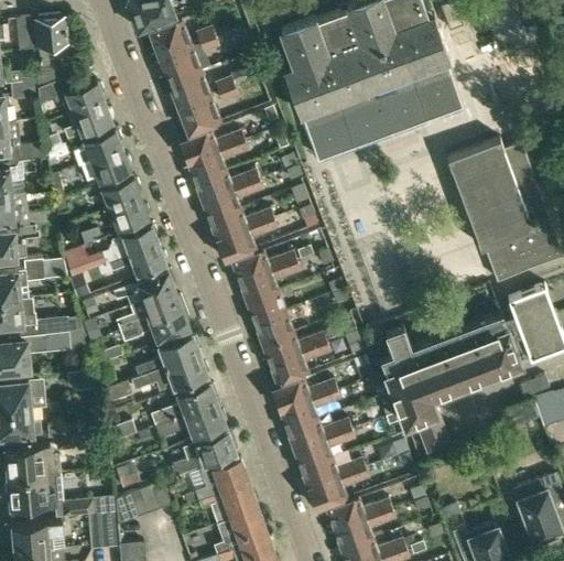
[(125,0),(125,1),(136,31),(174,15),(169,2),(173,0),(125,0)]
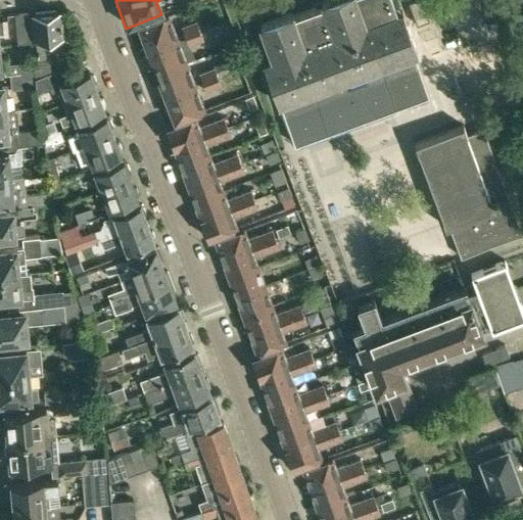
[(294,148),(395,110),(430,99),(415,56),(419,54),(402,14),(397,16),(390,0),(332,0),(321,4),(322,8),(315,11),(314,9),(291,17),(290,15),(259,26),(272,60),(263,63),(278,106),(279,105),(294,148)]
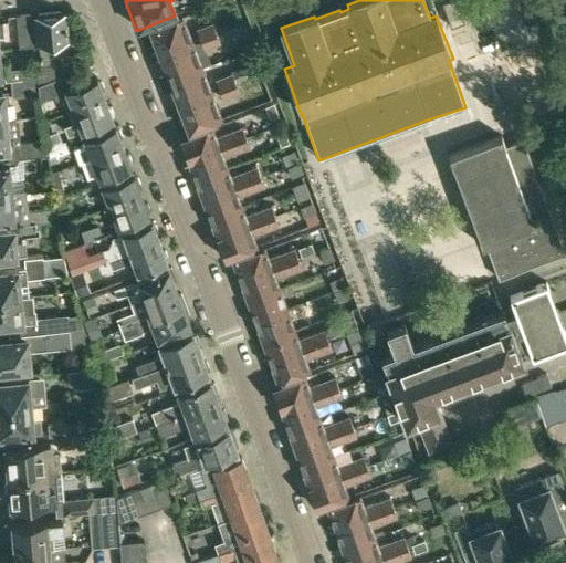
[(453,0),(440,6),(450,30),(463,25),(453,0)]
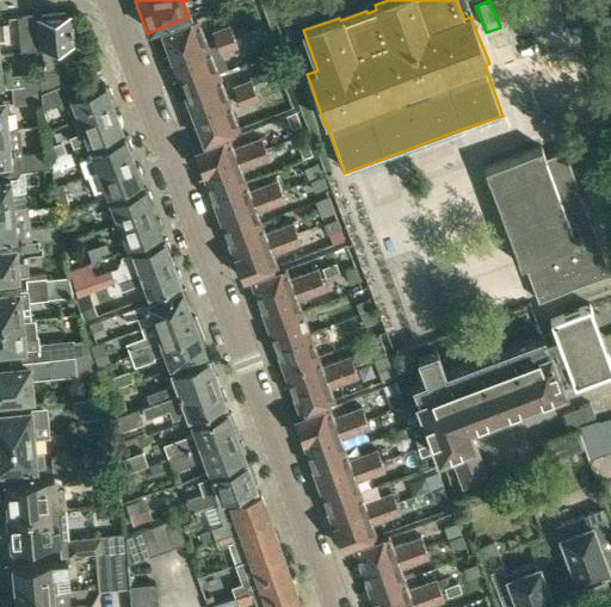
[(65,17),(65,14),(39,17),(39,19),(37,20),(43,75),(59,74),(56,48),(71,47),(67,17),(65,17)]
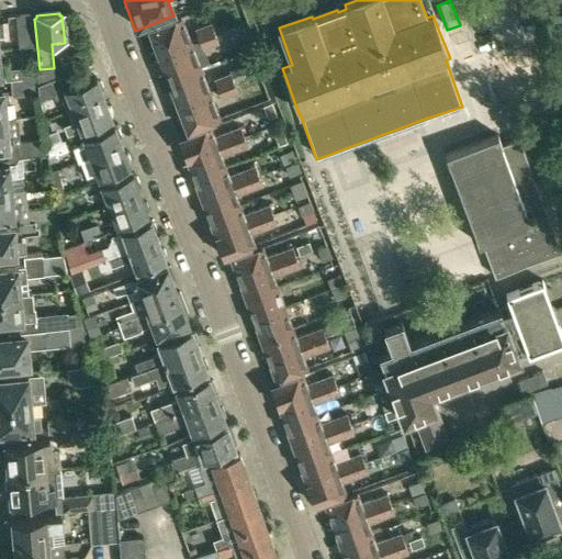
[(29,17),(13,18),(17,49),(31,48),(29,17)]
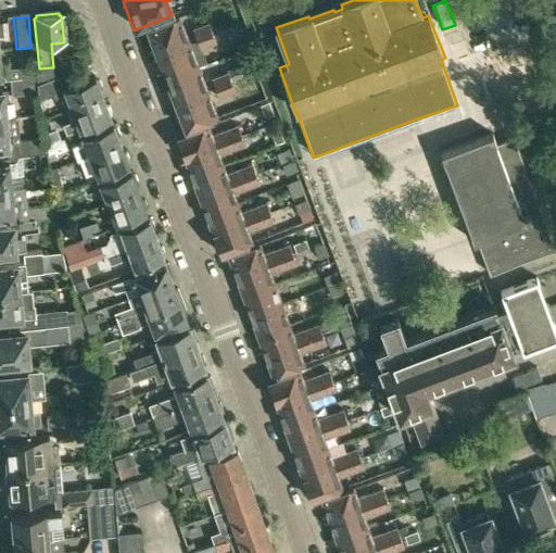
[(146,30),(155,55),(188,44),(178,17),(146,30)]
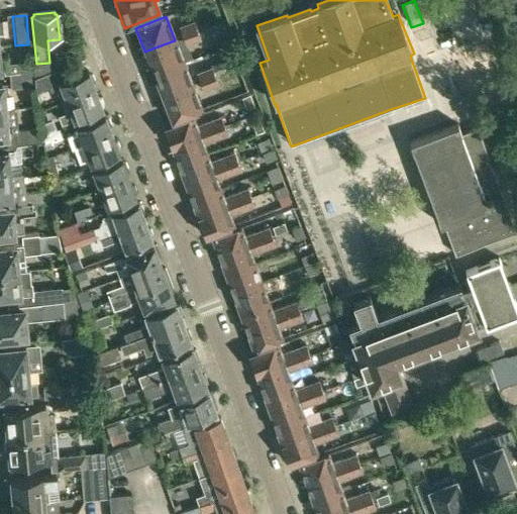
[(182,37),(197,31),(193,22),(179,28),(182,37)]
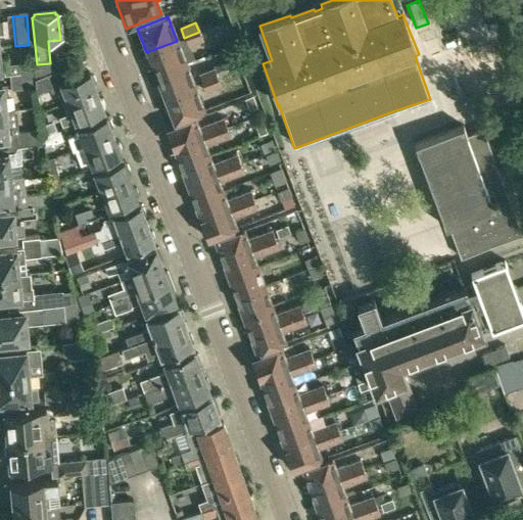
[(202,41),(199,32),(184,38),(187,47),(202,41)]
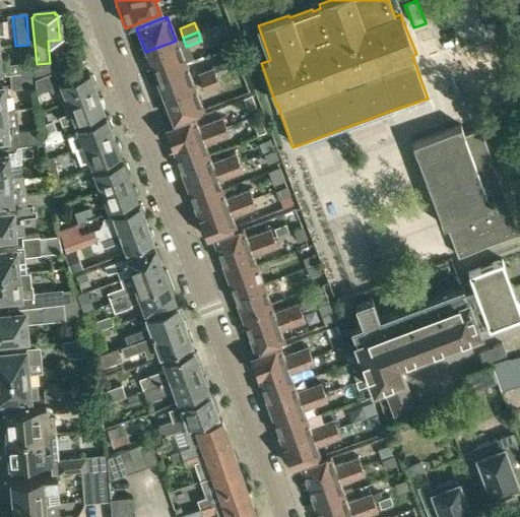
[(184,62),(176,41),(145,52),(153,73),(184,62)]
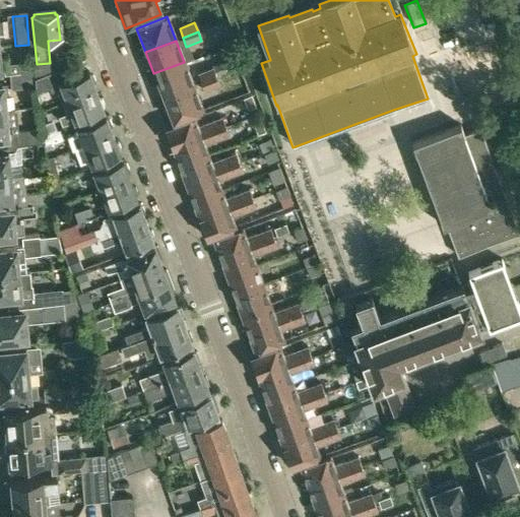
[(0,73),(4,73),(4,77),(9,77),(34,74),(33,64),(5,67),(4,60),(0,60),(0,73)]
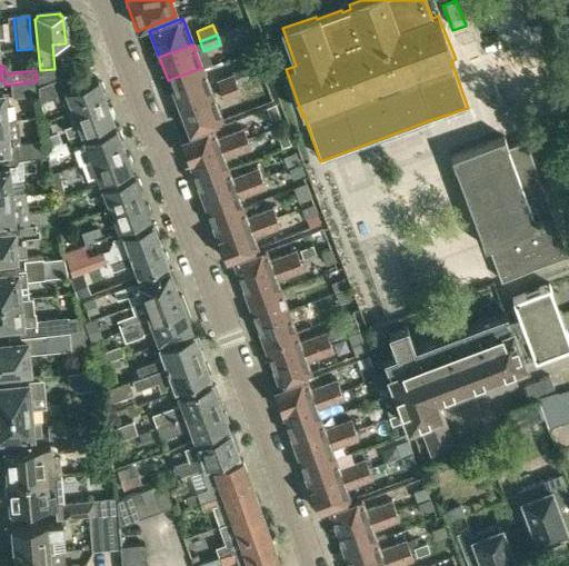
[(216,81),(220,91),(236,85),(257,77),(253,67),(216,81)]
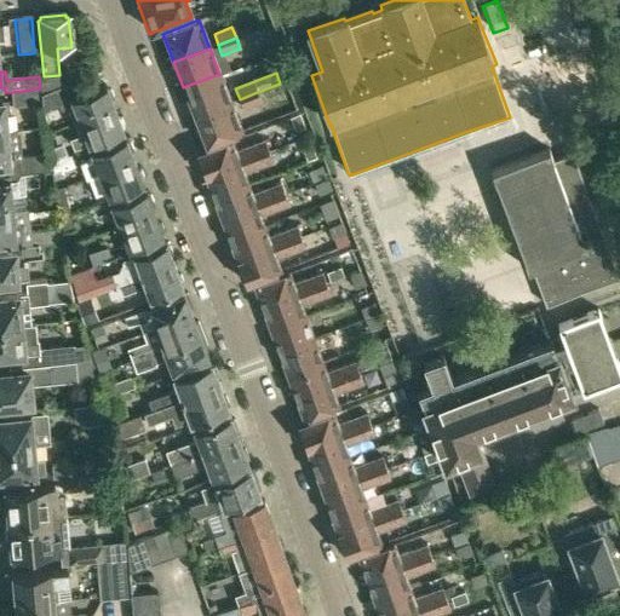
[(219,74),(183,87),(194,116),(230,103),(219,74)]
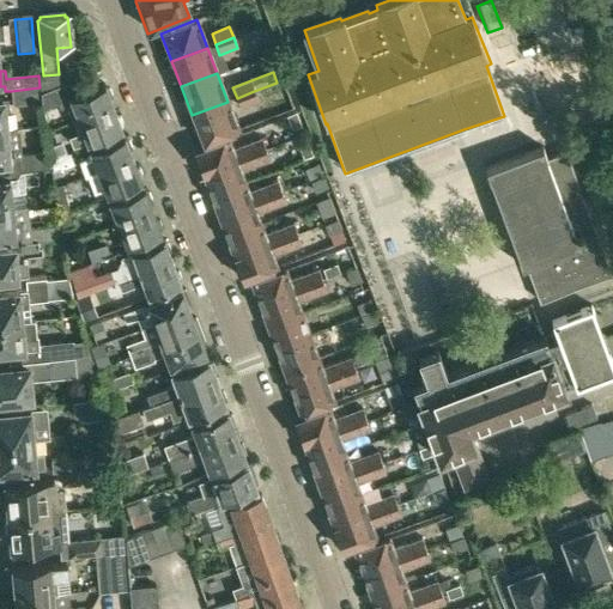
[(67,108),(74,125),(114,109),(110,99),(111,98),(109,91),(107,90),(105,86),(74,98),(68,84),(40,97),(42,107),(43,113),(59,107),(60,110),(67,108)]
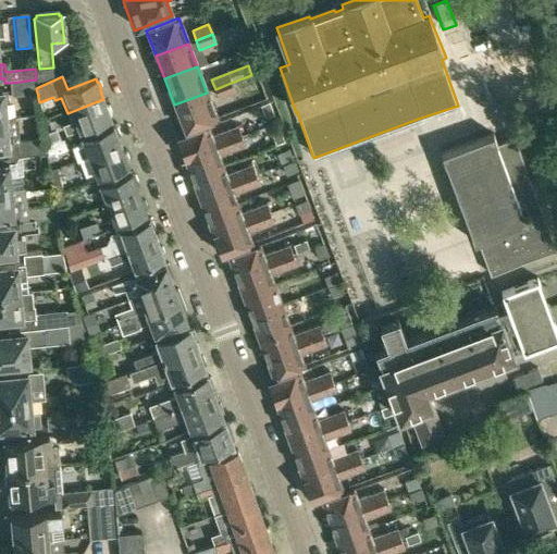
[(11,99),(38,97),(36,88),(36,79),(10,83),(11,99)]
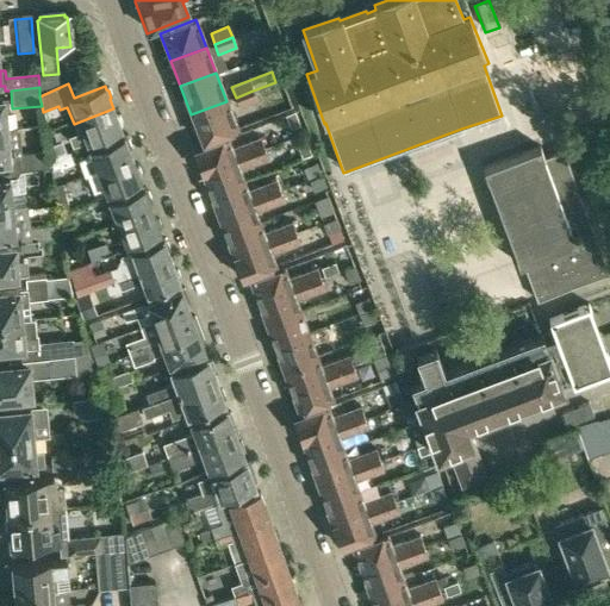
[(253,91),(236,98),(240,108),(257,102),(253,91)]
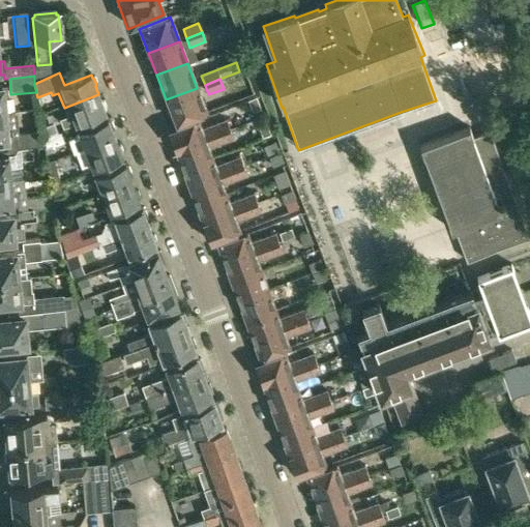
[(176,124),(206,113),(197,88),(166,99),(176,124)]
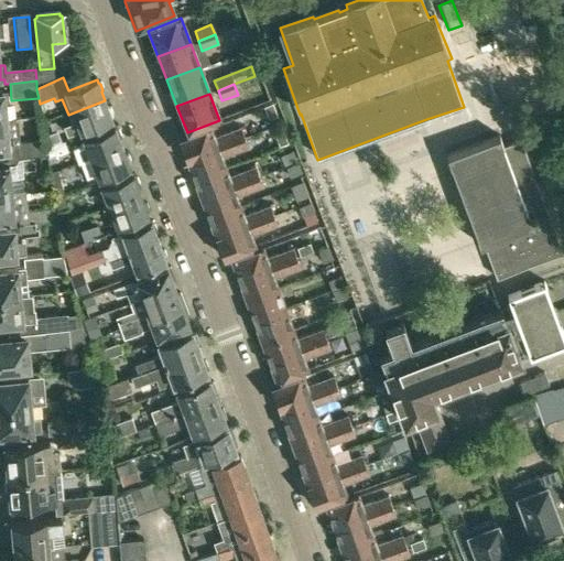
[(108,108),(105,100),(68,115),(72,125),(63,129),(67,139),(80,133),(112,121),(111,117),(112,115),(110,109),(108,108)]
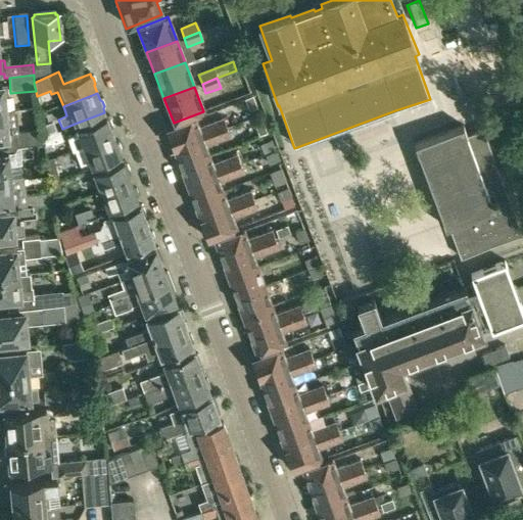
[(252,98),(244,101),(249,113),(256,110),(252,98)]
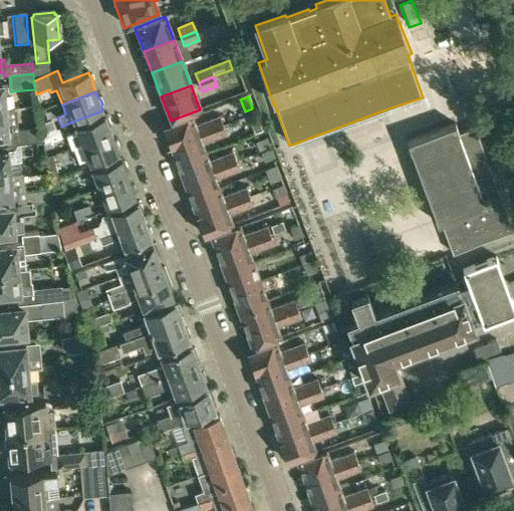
[(18,110),(4,112),(0,112),(0,149),(31,146),(45,145),(43,136),(42,130),(20,132),(18,110)]
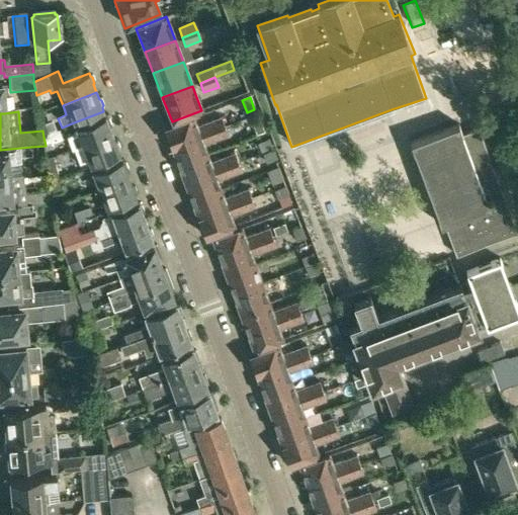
[(73,151),(112,136),(110,129),(111,125),(109,120),(106,120),(105,116),(75,129),(77,134),(68,138),(73,151)]
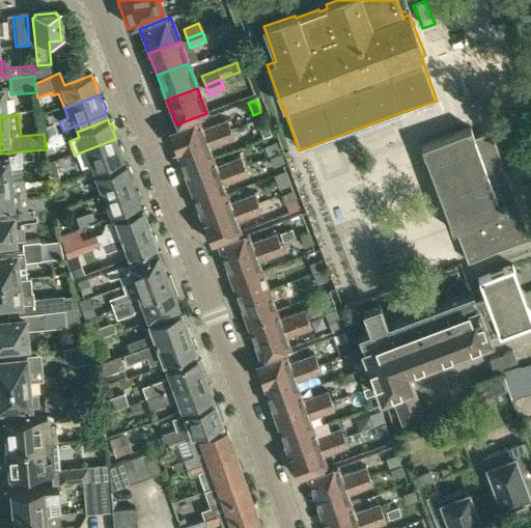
[(167,132),(174,151),(229,130),(226,120),(201,130),(197,120),(167,132)]
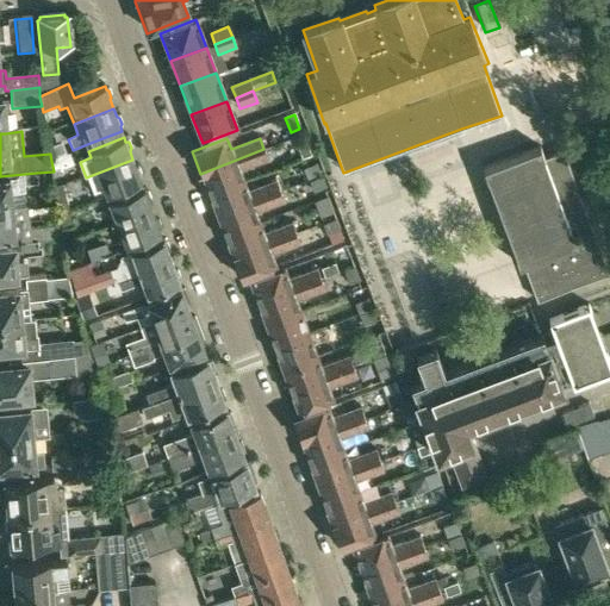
[(63,143),(50,149),(54,160),(67,155),(63,143)]
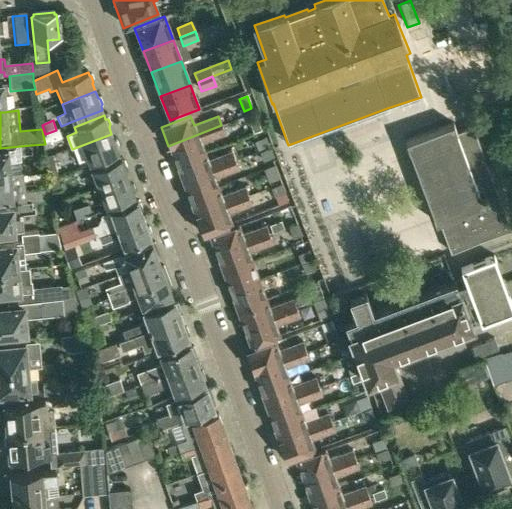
[(250,124),(254,135),(262,132),(257,121),(250,124)]
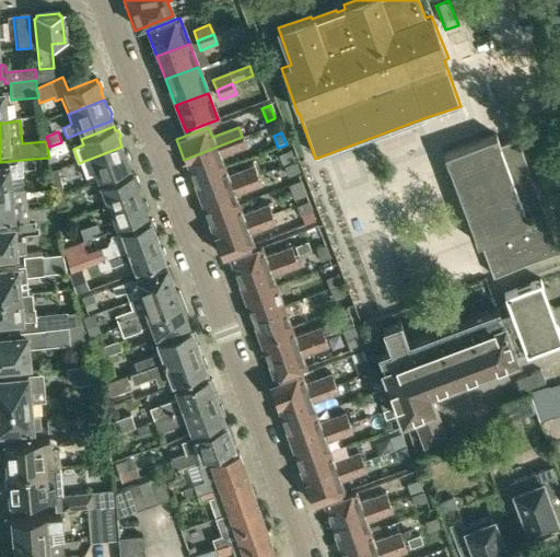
[(191,178),(223,166),(220,158),(245,148),(242,137),(184,160),(191,178)]
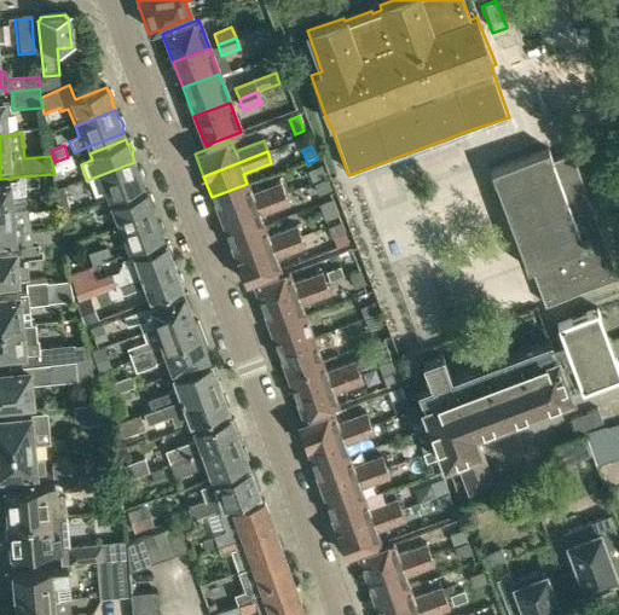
[(545,307),(618,280),(571,156),(553,163),(548,152),(490,174),(526,272),(531,271),(545,307)]
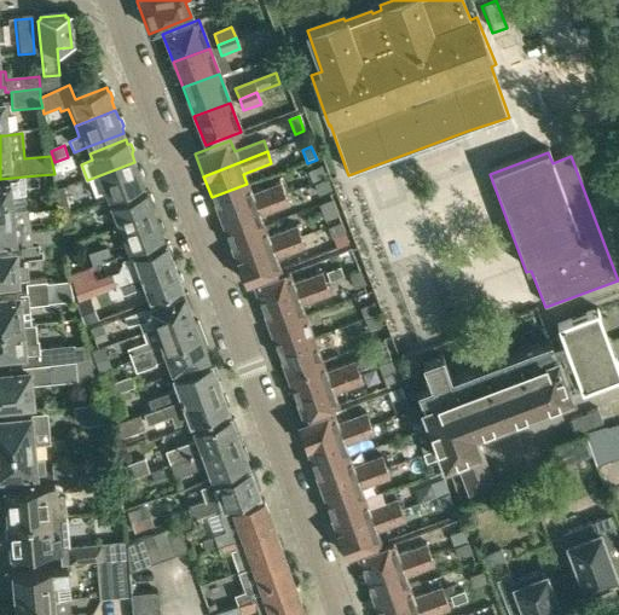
[(55,162),(52,163),(55,174),(74,168),(69,157),(68,157),(55,162)]
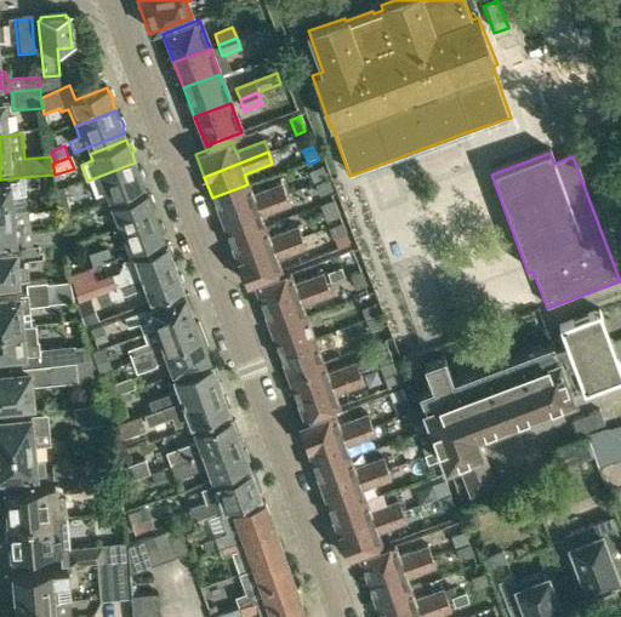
[(138,172),(135,163),(87,181),(93,198),(101,195),(102,196),(107,200),(143,186),(142,182),(143,178),(141,172),(138,172)]
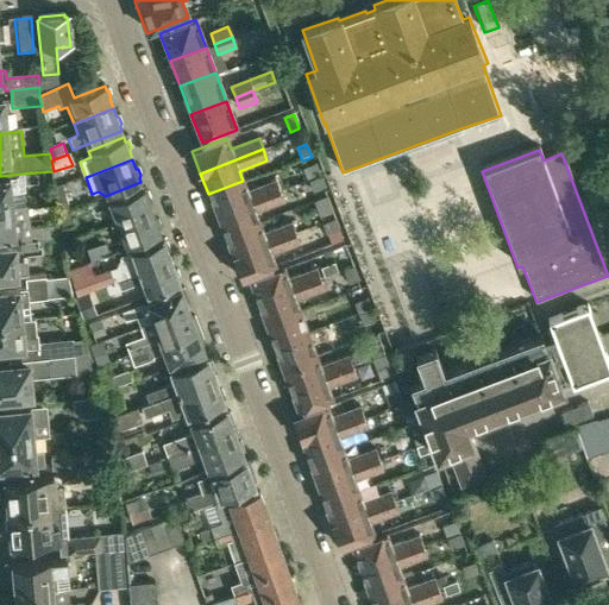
[(316,165),(303,169),(307,181),(320,176),(316,165)]
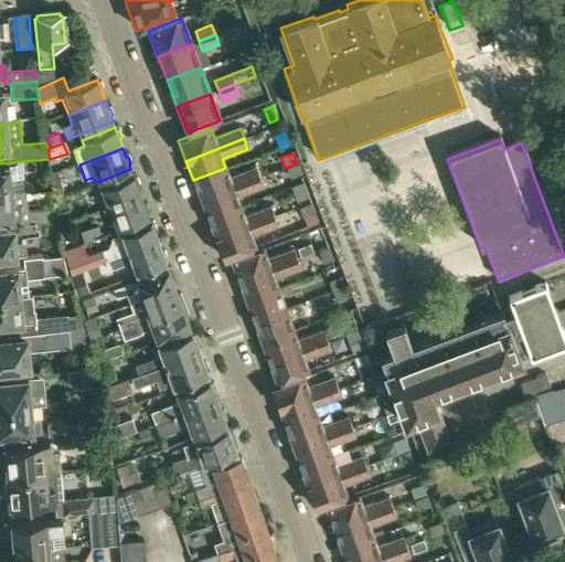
[(0,195),(23,193),(21,175),(36,173),(34,160),(0,163),(0,195)]
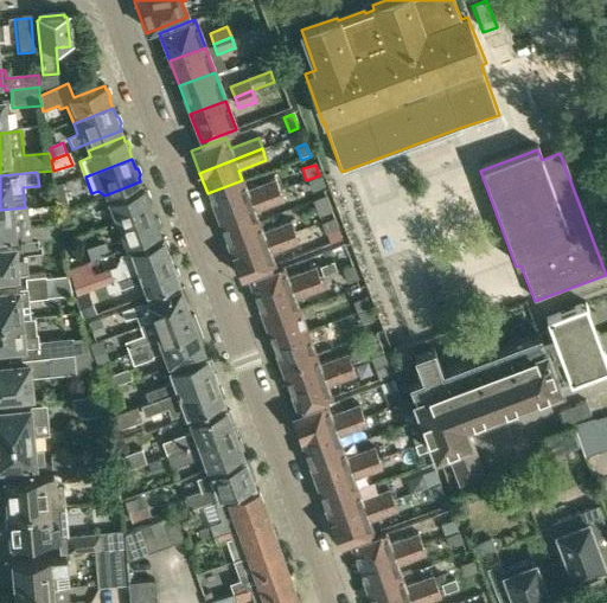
[(307,181),(311,193),(328,187),(324,175),(307,181)]
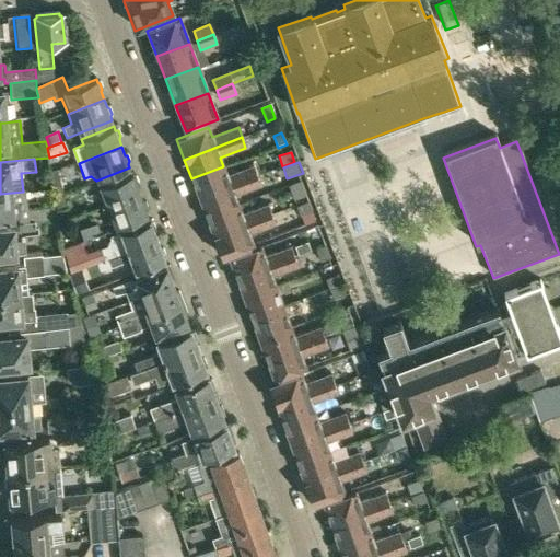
[(226,176),(223,166),(191,178),(198,198),(257,177),(253,165),(226,176)]
